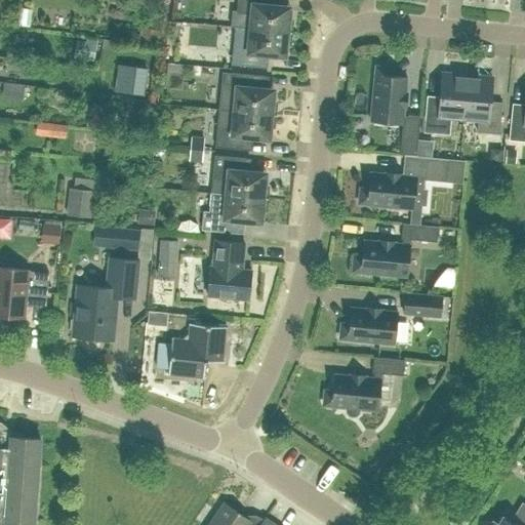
[(249,29),(287,32),(289,6),(268,4),(268,0),(236,0),(236,10),(231,10),(230,27),(249,29)]
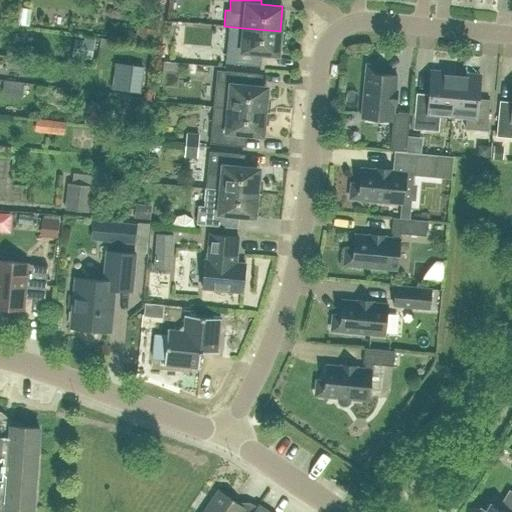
[(13,7),(10,23),(28,26),(31,9),(13,7)]
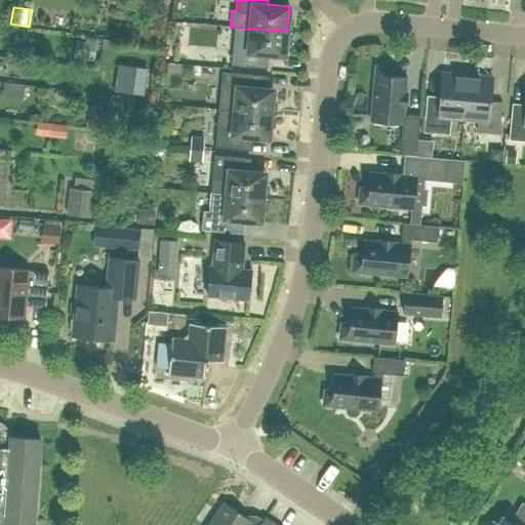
[(150,29),(149,45),(158,46),(160,30),(150,29)]
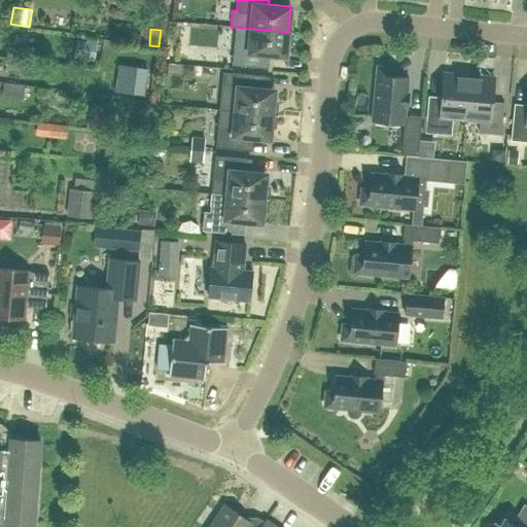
[(286,58),(288,32),(250,29),(248,42),(234,40),(232,65),(262,68),(264,56),(286,58)]
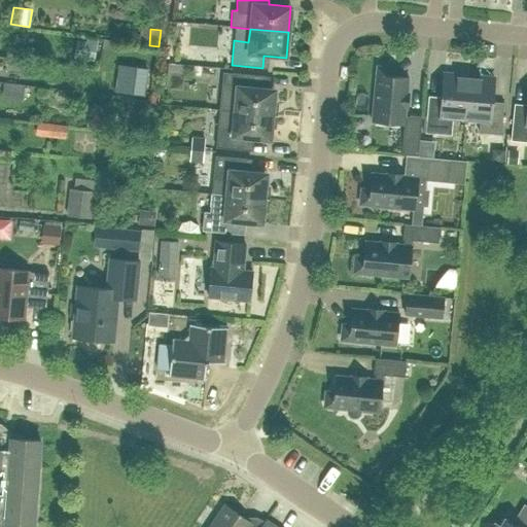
[(76,40),(74,58),(94,61),(97,40),(86,39),(85,42),(76,40)]
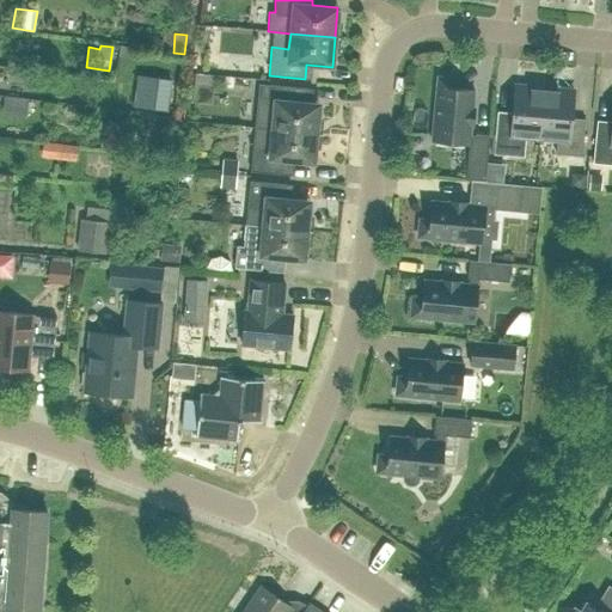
[(199,51),(197,72),(213,73),(214,53),(199,51)]
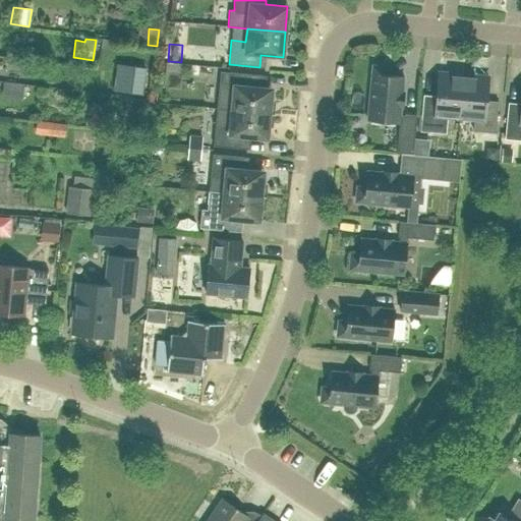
[(166,62),(163,88),(179,89),(182,64),(166,62)]
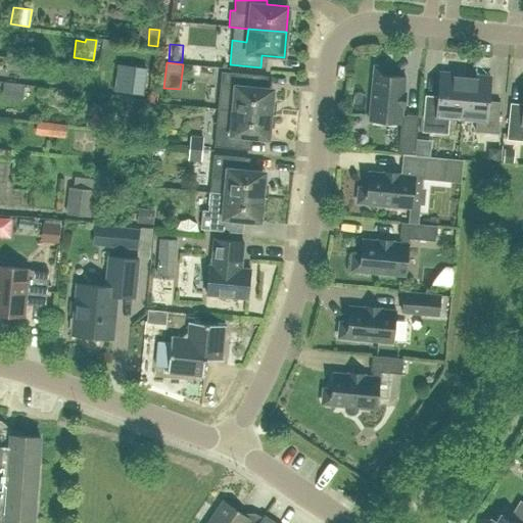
[(407,154),(414,155),(418,115),(406,114),(406,115),(401,115),(402,108),(403,108),(405,93),(403,92),(405,78),(389,76),(389,66),(373,65),(368,121),(400,124),(397,154),(403,154),(407,154)]
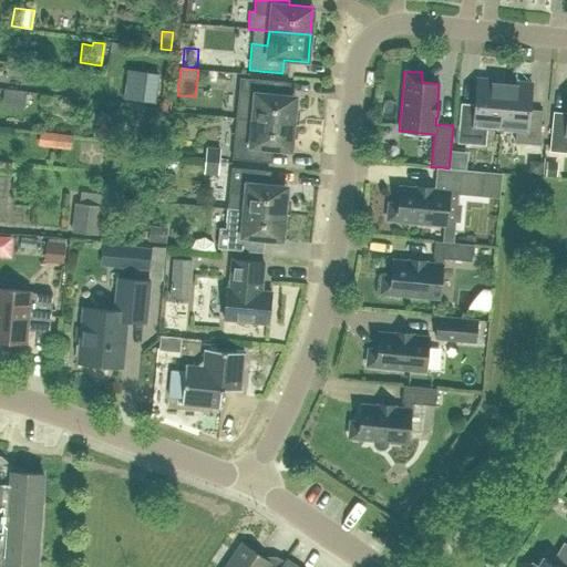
[(146,72),(142,102),(155,104),(160,74),(146,72)]
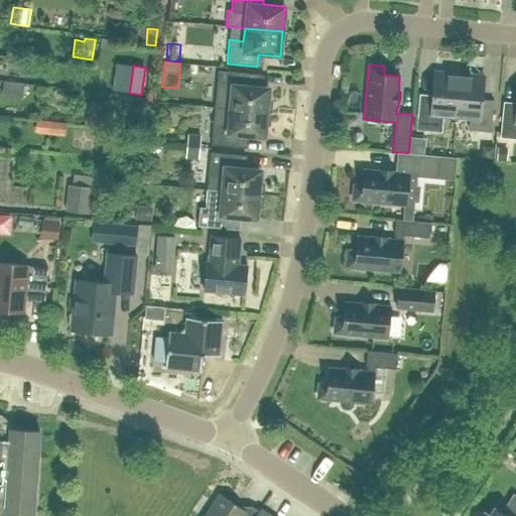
[(229,109),(266,113),(269,88),(247,86),(248,74),(218,71),(216,94),(230,96),(229,109)]
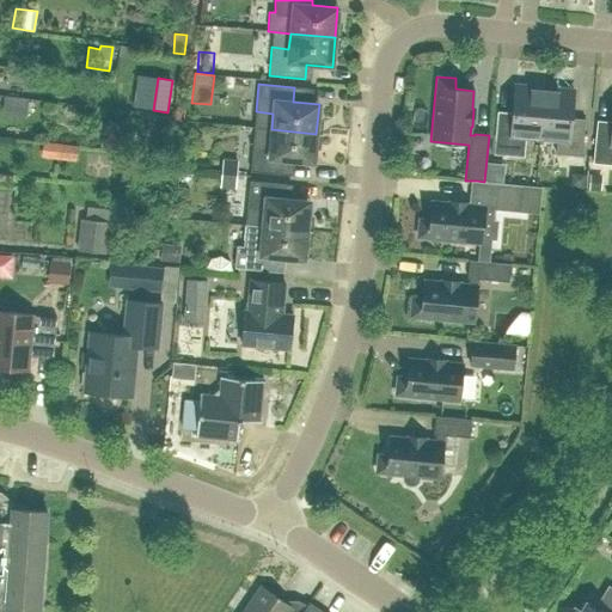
[(539,139),(544,91),(530,90),(531,86),(515,85),(513,114),(497,112),(494,154),(524,157),(525,138),(539,139)]
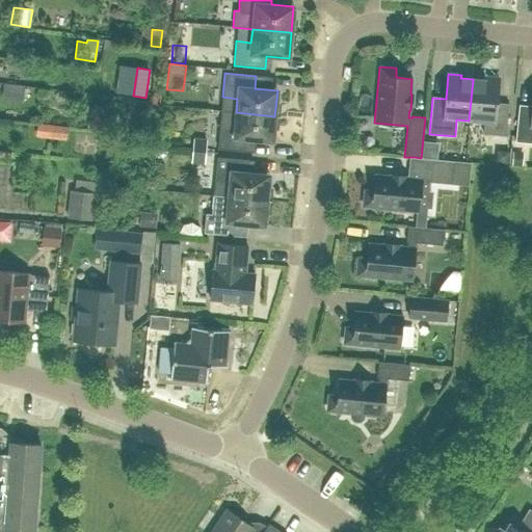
[(473,79),(469,121),(484,123),(483,130),(486,134),(505,136),(508,104),(496,103),(498,78),(484,77),(484,80),(473,79)]
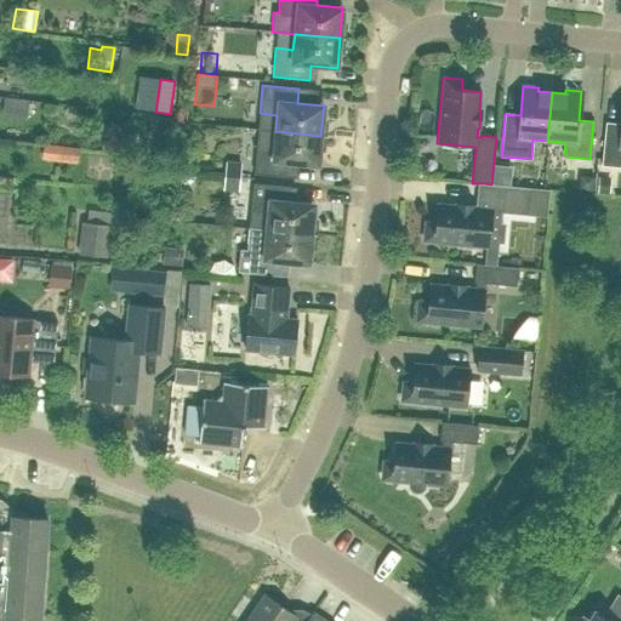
[(620,124),(605,123),(602,165),(620,166),(620,124)]
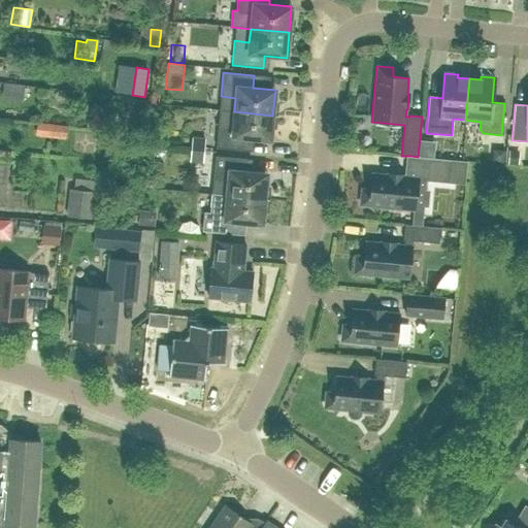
[(270,140),(272,116),(234,111),(233,125),(218,124),(216,147),(246,151),(248,138),(270,140)]
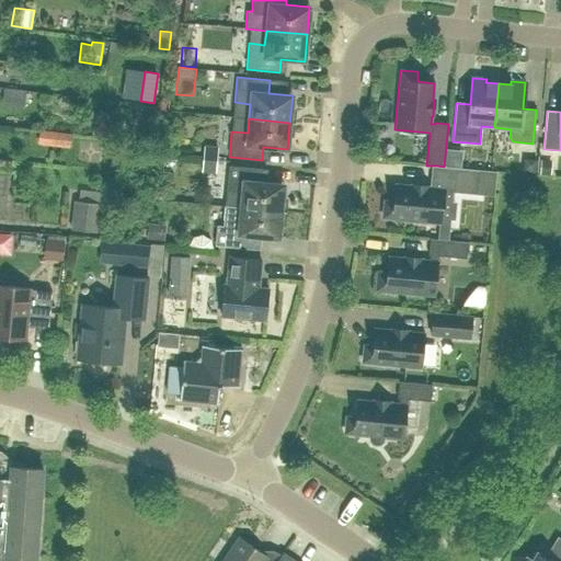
[(72,144),(73,132),(53,130),(52,142),(72,144)]
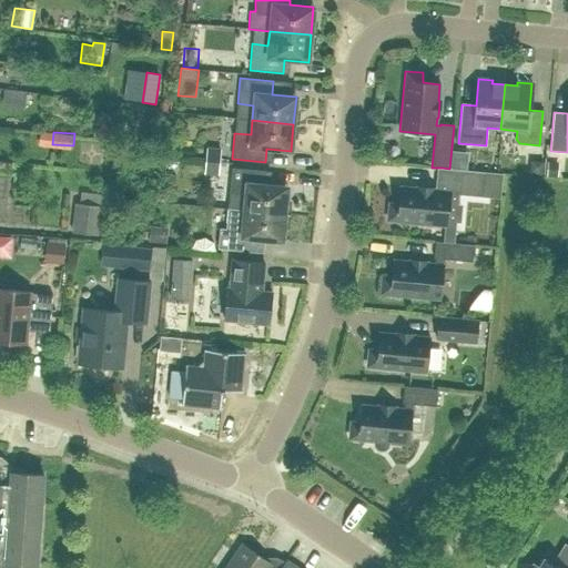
[(206,148),(205,161),(220,162),(221,149),(206,148)]
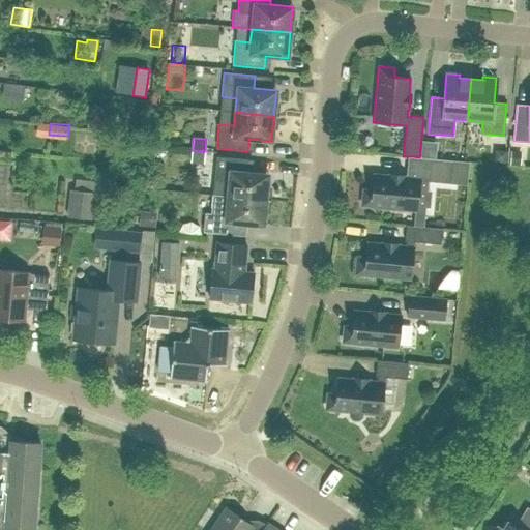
[(192,150),(189,163),(203,165),(205,151),(192,150)]
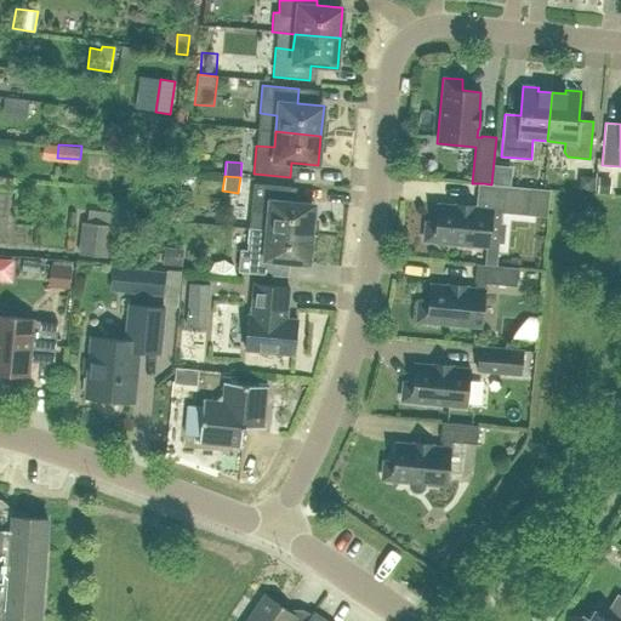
[(577,191),(592,192),(593,177),(577,176),(577,191)]
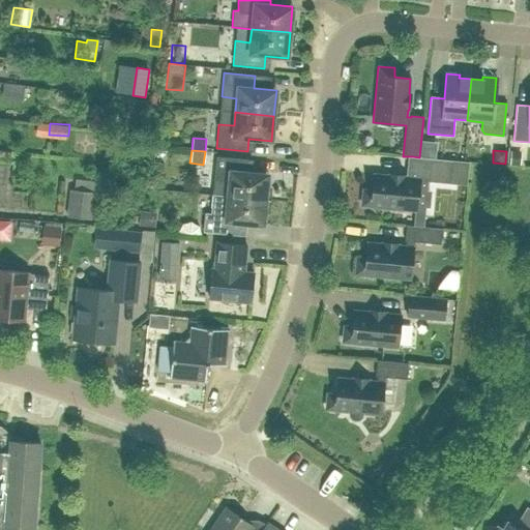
[(212,195),(227,196),(266,200),(268,174),(245,172),(246,159),(215,156),(212,195)]
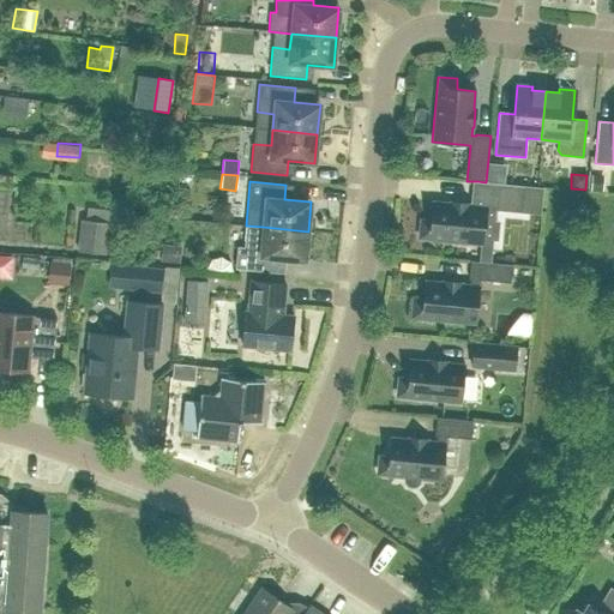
[(521,186),(486,182),(477,181),(474,181),(471,205),(469,205),(469,204),(450,202),(450,203),(432,202),(431,221),(420,220),(419,239),(482,245),(486,208),(518,211),(521,186)]
